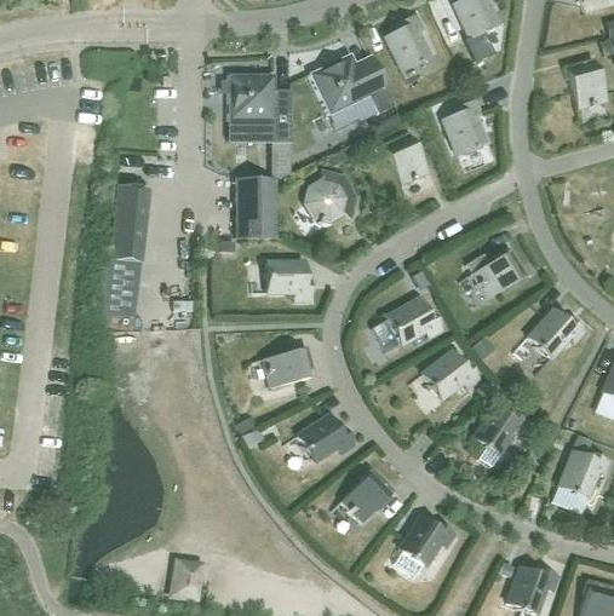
[(462,0),(457,3),(472,36),(481,33),(482,34),(488,32),(488,29),(500,23),(488,0),(462,0)]
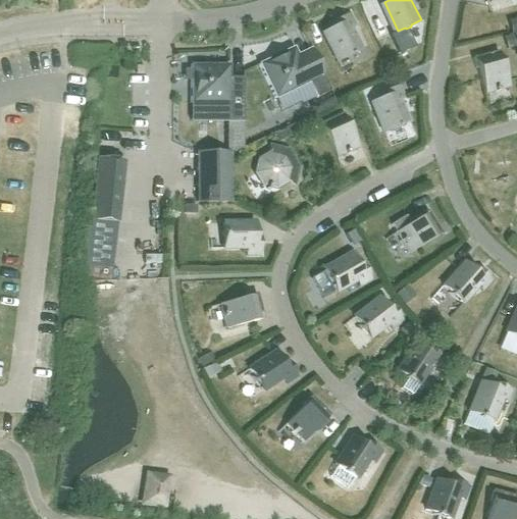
[(354,26),(360,22),(353,10),(343,15),(346,20),(326,31),(341,58),(348,55),(349,56),(354,53),(354,52),(364,47),(354,26)]
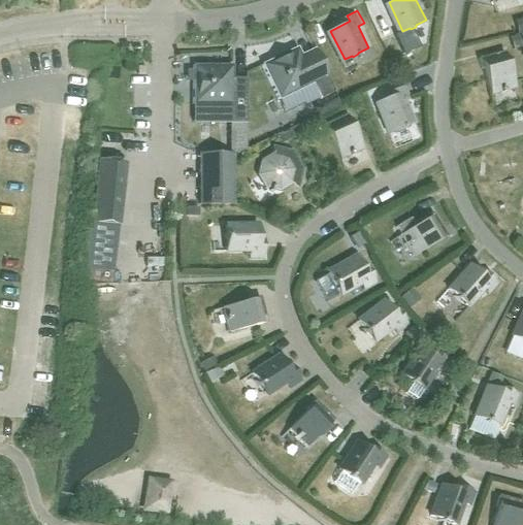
[(514,35),(514,36),(515,39),(517,46),(522,45),(522,35),(521,32),(514,35)]
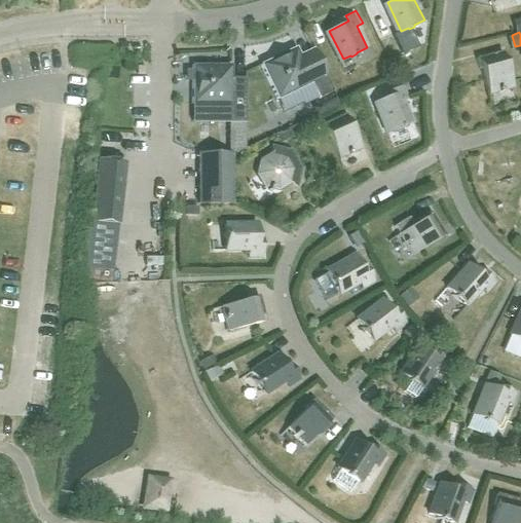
[(299,44),(264,62),(280,94),(281,97),(287,109),(306,100),(307,102),(322,95),(323,96),(336,89),(321,59),(318,50),(317,51),(320,59),(308,64),(305,57),(299,44)]
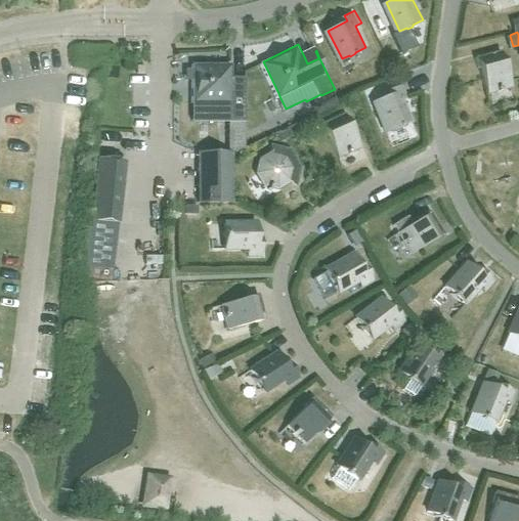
[(503,88),(514,85),(504,48),(477,55),(480,66),(482,66),(489,91),(499,89),(500,90),(503,89),(503,88)]
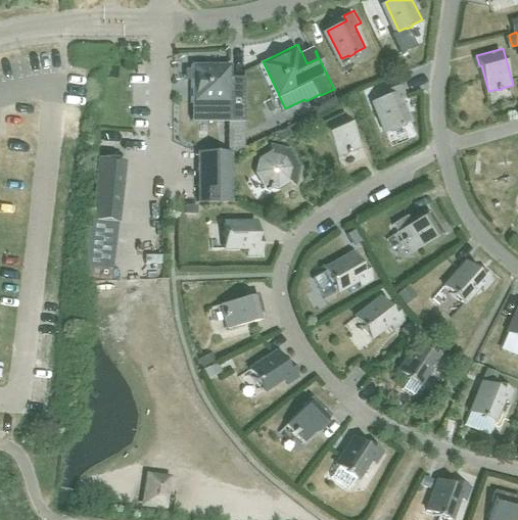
[(233,84),(233,62),(194,62),(194,101),(232,101),(232,117),(246,117),(247,76),(245,76),(245,84),(233,84)]
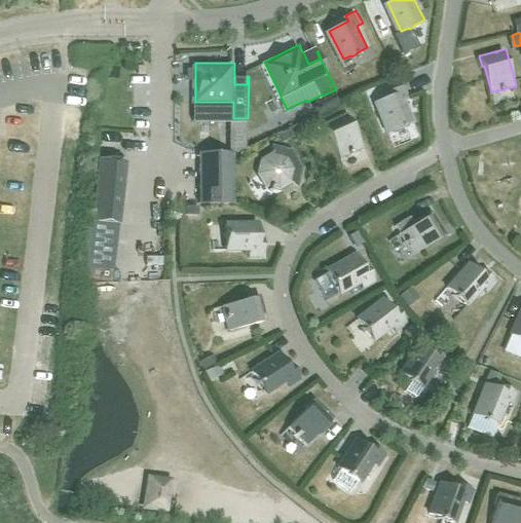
[(405,99),(412,96),(407,83),(396,87),(398,92),(377,101),(389,131),(398,127),(398,128),(404,126),(403,124),(414,120),(405,99)]
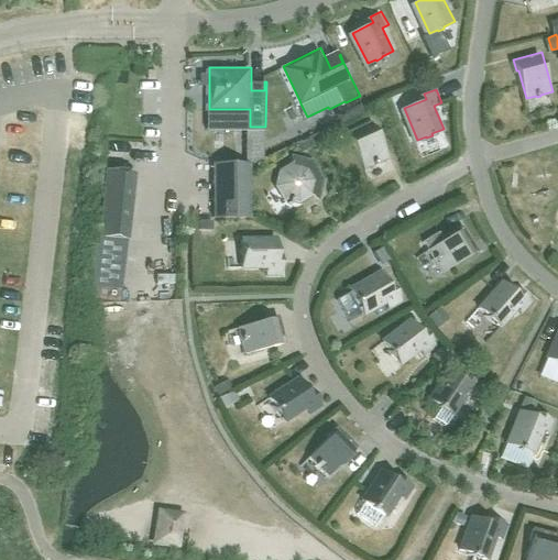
[(379,162),(390,156),(373,119),(347,131),(351,142),(353,141),(365,167),(375,163),(375,164),(379,163),(379,162)]
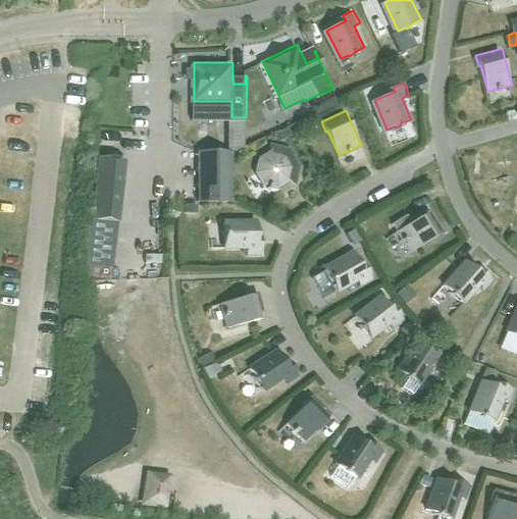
[(303,164),(292,147),(272,142),(272,143),(273,150),(262,157),(259,170),(266,183),(270,184),(270,186),(274,187),(274,185),(278,186),(291,178),(297,183),(296,184),(298,184),(303,164)]
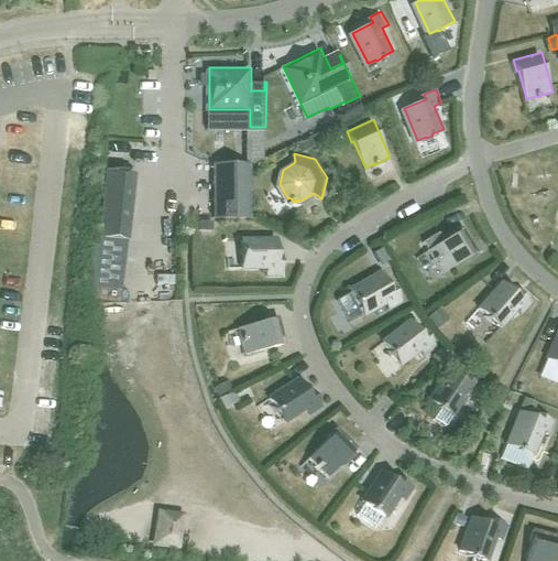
[(217,216),(252,216),(251,162),(216,163),(217,216)]
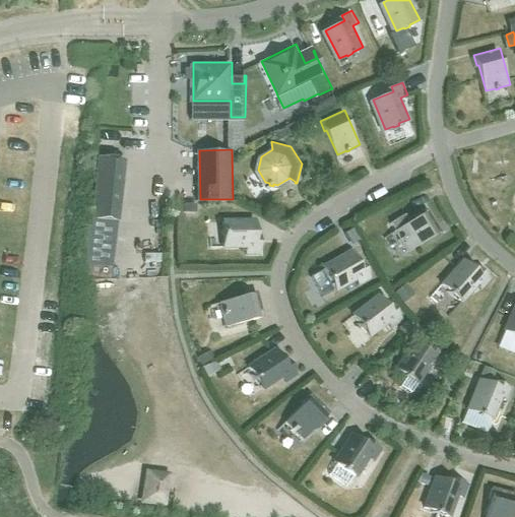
[(136,158),(111,156),(105,217),(129,219),(136,158)]
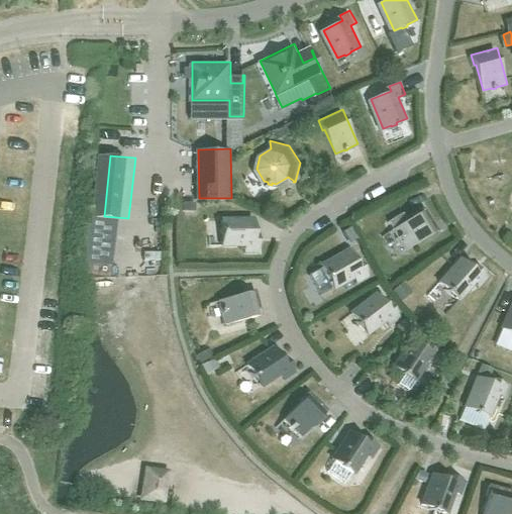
[(408,248),(440,228),(426,206),(417,212),(418,213),(395,227),(400,235),(399,235),(401,238),(402,238),(408,248)]
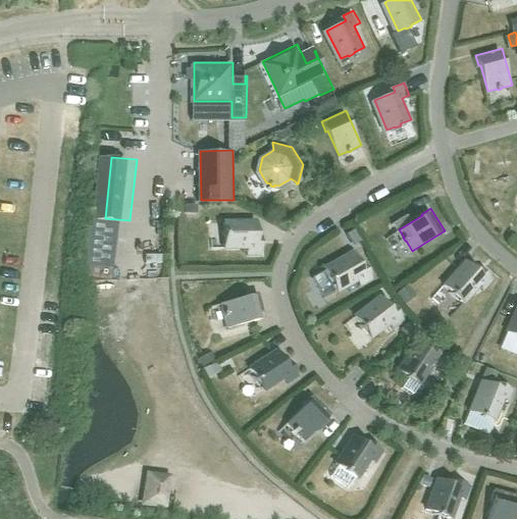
[(263,241),(258,241),(258,219),(226,219),(226,227),(225,227),(225,234),(226,234),(226,246),(250,246),(250,253),(263,253),(263,241)]
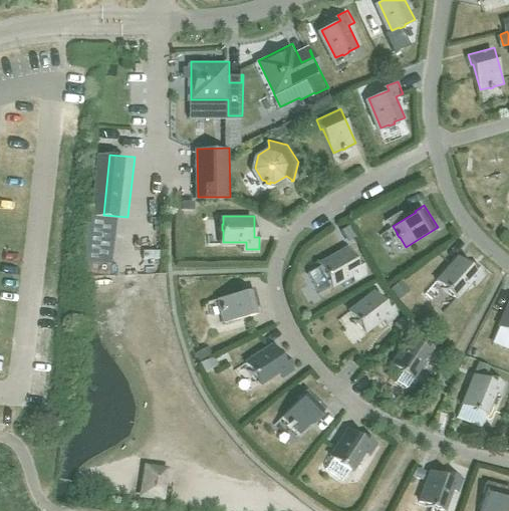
[(356,249),(362,245),(356,236),(350,239),(356,249)]
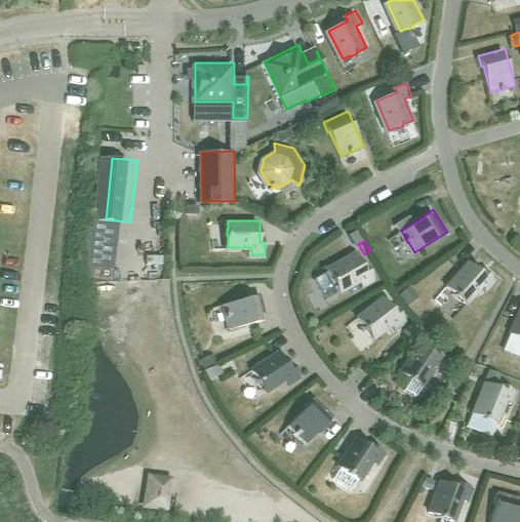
[(367,271),(363,265),(356,252),(328,268),(332,275),(331,276),(334,281),(335,280),(342,291),(362,279),(365,285),(377,279),(371,269),(367,271)]
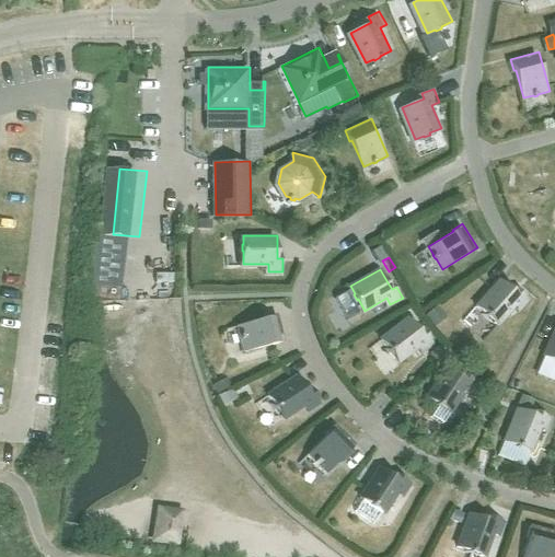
[(519,294),(517,293),(501,278),(478,304),(485,310),(484,311),(489,315),(490,314),(500,323),(517,304),(522,309),(532,298),(522,290),(519,294)]
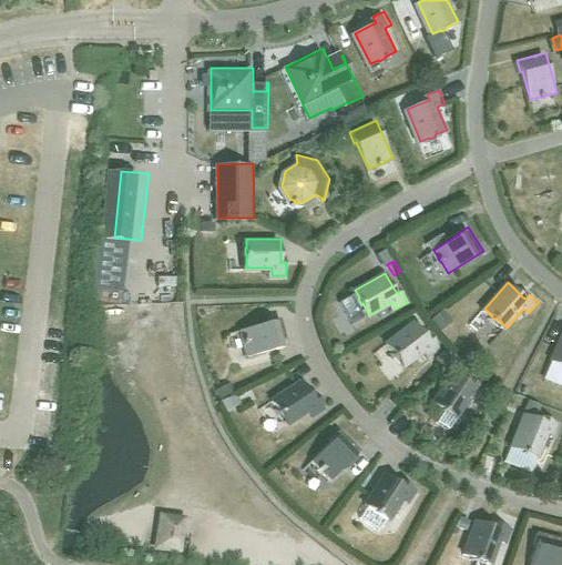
[(433,322),(443,315),(439,310),(429,316),(433,322)]
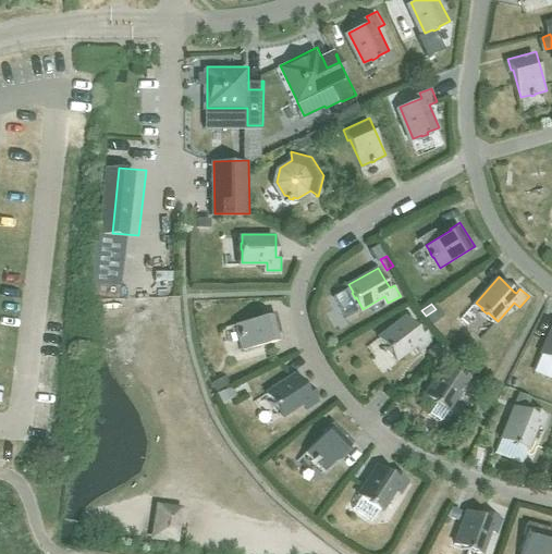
[(245,347),(284,337),(278,310),(266,312),(267,315),(238,322),(241,332),(240,332),(241,335),(242,335),(245,347)]
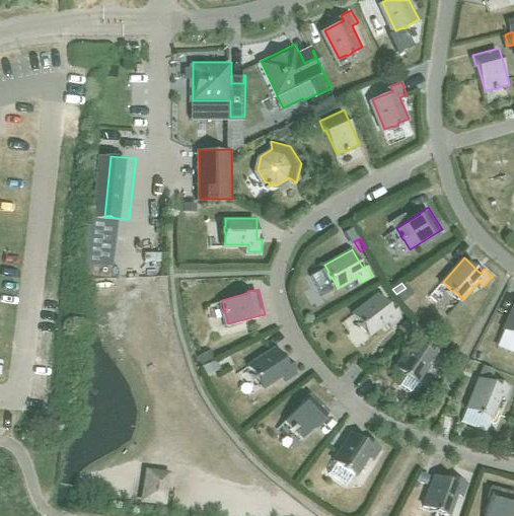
[(393,310),(388,304),(379,293),(355,312),(360,319),(359,319),(363,324),(364,323),(371,334),(389,319),(393,324),(405,316),(397,307),(393,310)]
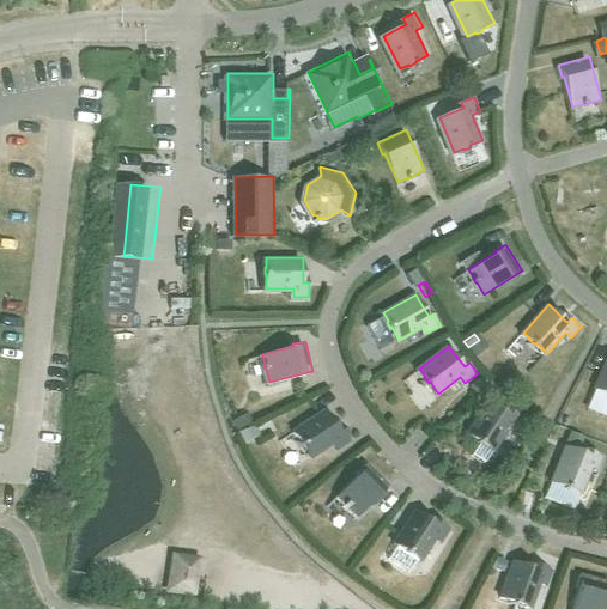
[(484,390),(485,391),(489,394),(491,396),(501,387),(495,379),(484,390)]
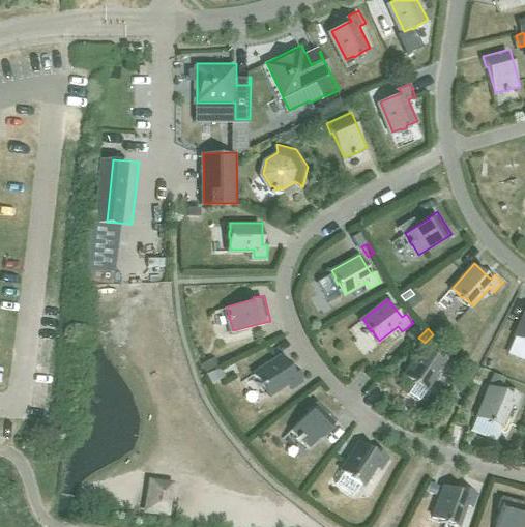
[(442,359),(436,355),(424,347),(406,374),(413,378),(412,379),(417,382),(411,391),(421,399),(441,369),(447,373),(455,361),(445,354),(442,359)]
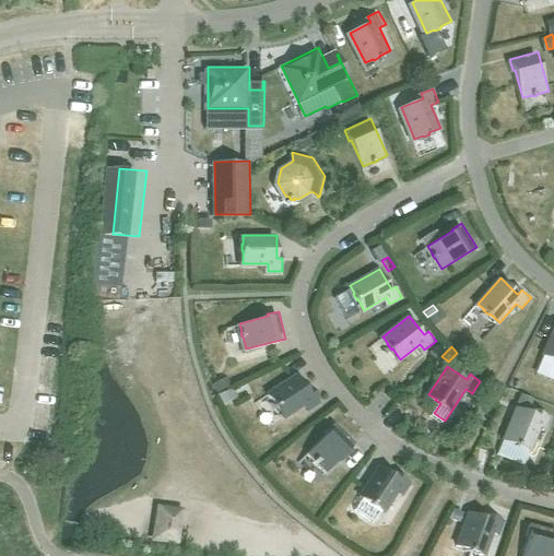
[(311,393),(306,387),(298,374),(270,392),(274,400),(273,401),(278,406),(279,405),(285,416),(306,402),(310,409),(322,401),(316,390),(311,393)]
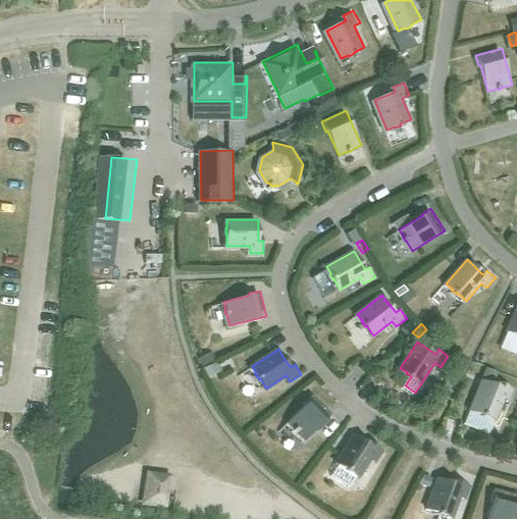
[(212,350),(208,352),(206,353),(202,355),(205,363),(216,358),(212,350)]
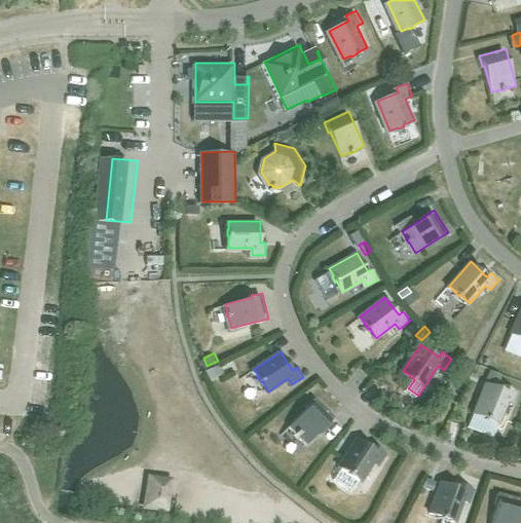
[(218,365),(207,370),(208,371),(211,378),(221,373),(218,365)]
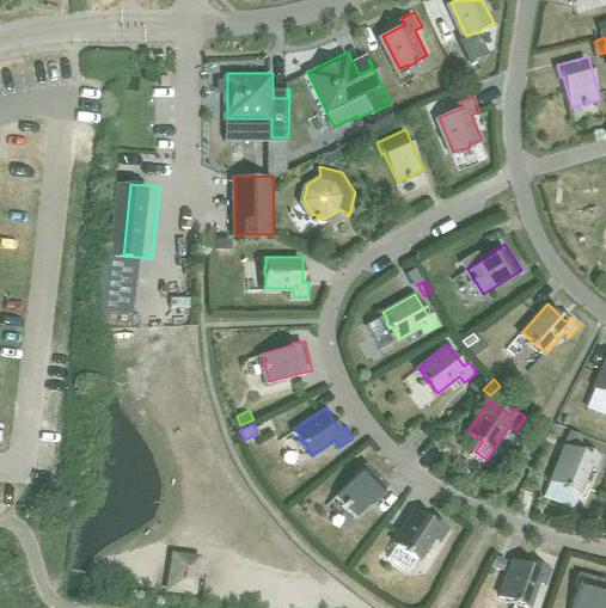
[(591,454),(582,450),(567,444),(552,479),(562,483),(562,484),(568,486),(569,485),(582,490),(592,465),(599,468),(605,453),(593,448),(591,454)]
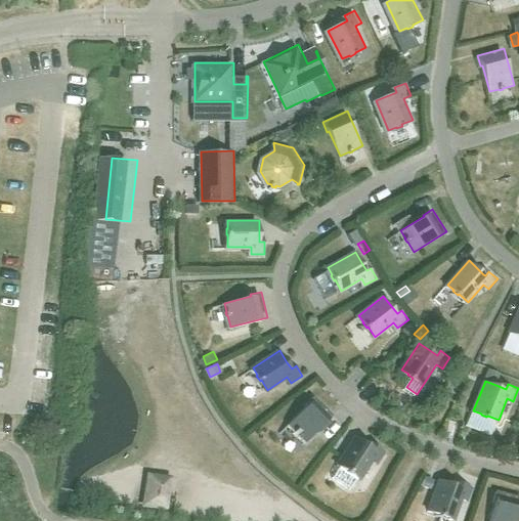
[(307,441),(335,414),(315,395),(307,402),(309,404),(290,424),(297,430),(296,431),(298,434),(299,433),(307,441)]
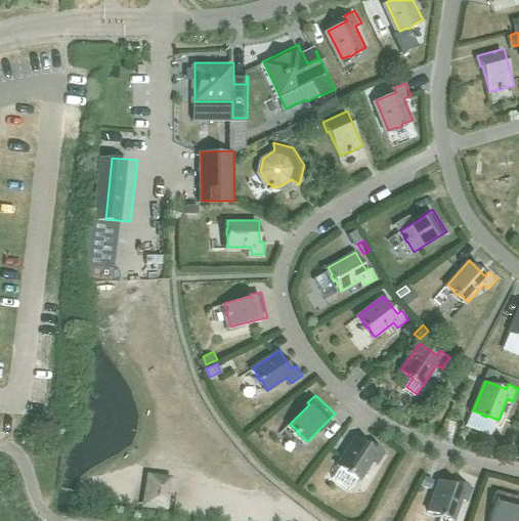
[(375,448),(369,444),(356,436),(339,463),(342,465),(335,475),(352,486),(359,476),(361,477),(375,458),(380,462),(387,450),(378,444),(375,448)]
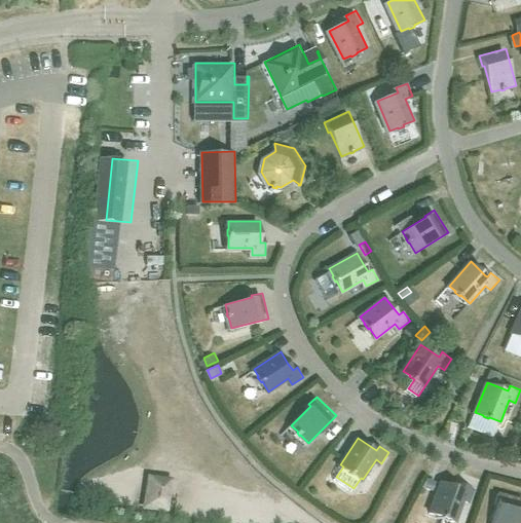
[(174,482),(140,476),(134,511),(169,516),(174,482)]
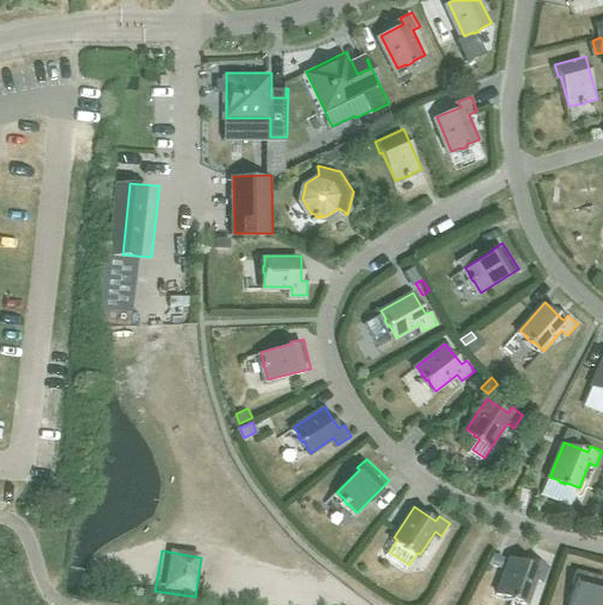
[(536,565),(528,562),(513,556),(500,591),(509,594),(508,596),(515,598),(515,597),(528,602),(538,577),(546,579),(551,563),(539,559),(536,565)]
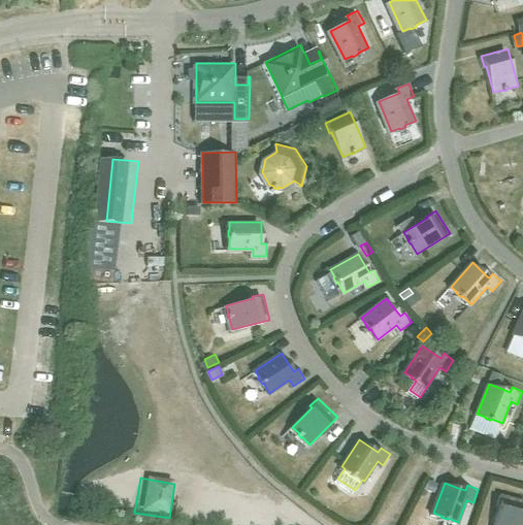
[(521,524),(522,520),(522,499),(501,493),(499,503),(500,504),(495,524),(521,524)]
